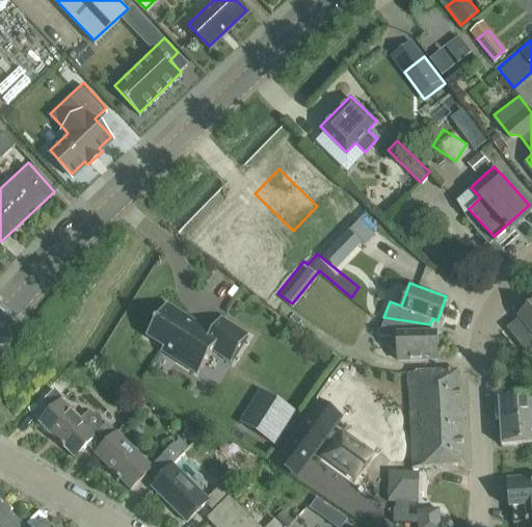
[(531,299),(517,312),(519,314),(506,324),(529,353),(531,351),(531,299)]
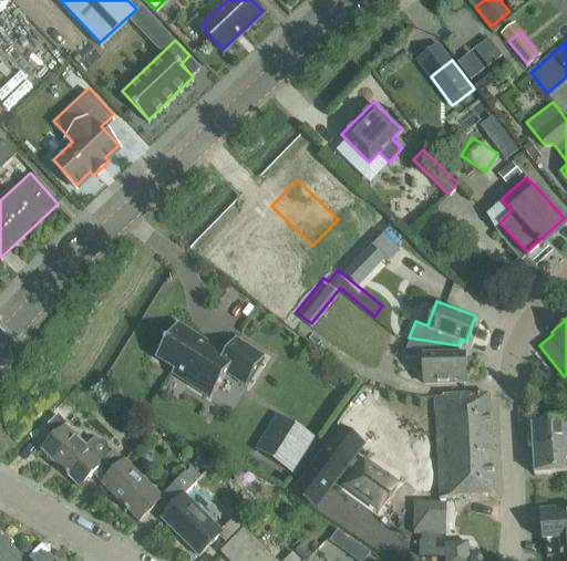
[(172,370),(210,394),(227,369),(246,382),(264,354),(235,335),(225,351),(177,321),(156,354),(174,365),(172,370)]
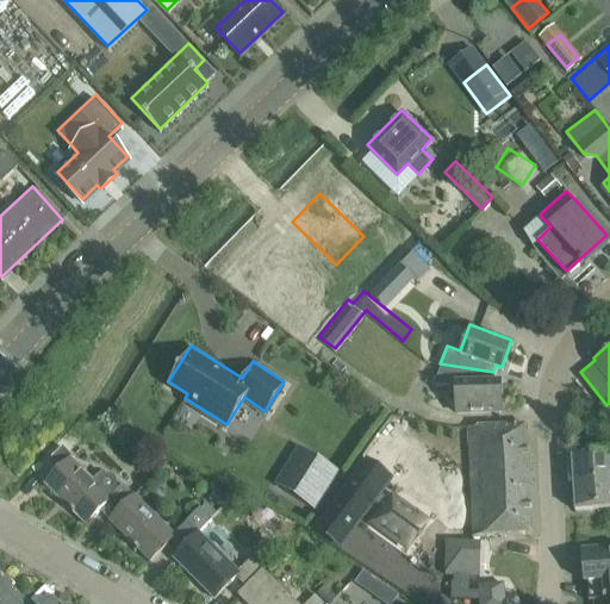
[(493,372),(440,363),(434,381),(436,383),(455,381),(456,409),(500,408),(499,379),(495,379),(493,372)]
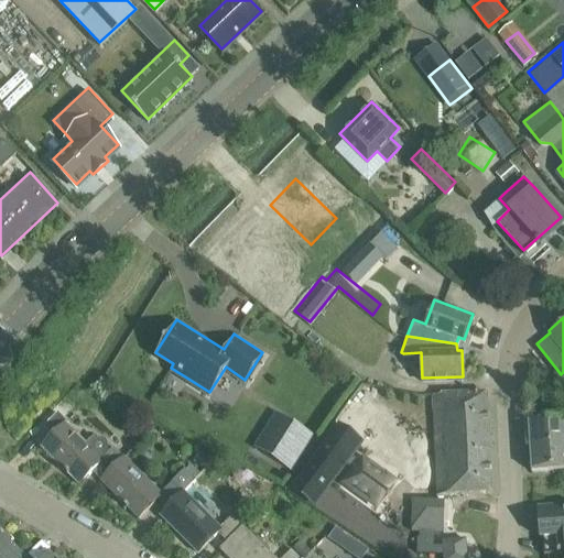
[(489,447),(486,390),(432,391),(434,449),(489,447)]
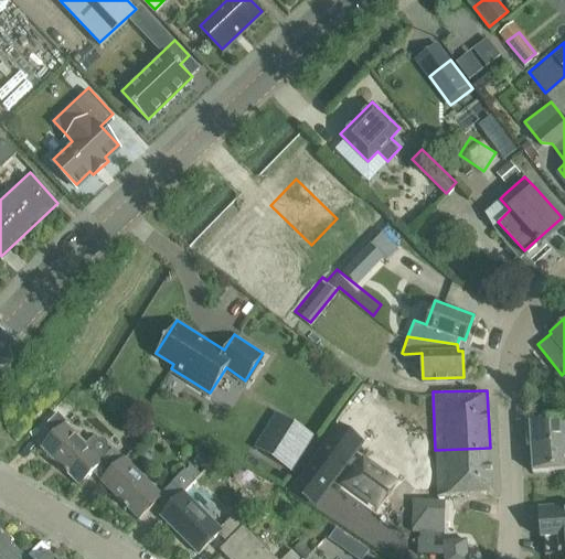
[(564,417),(529,420),(531,444),(564,442),(564,417)]
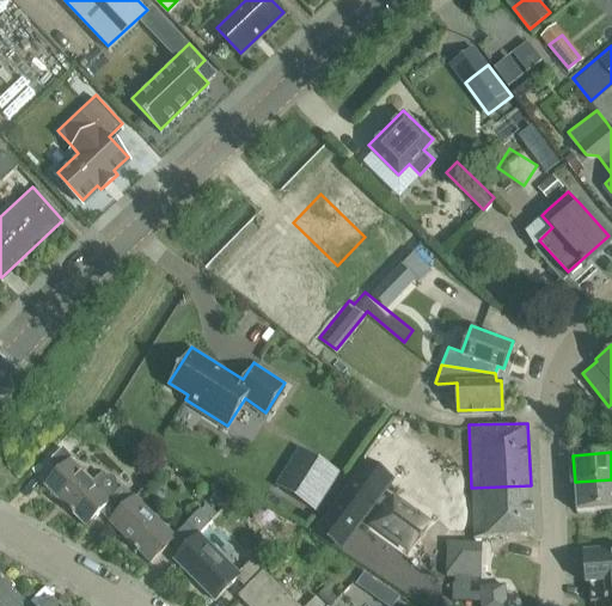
[(102,471),(93,479),(71,457),(46,482),(86,522),(101,508),(110,518),(146,482),(140,475),(128,488),(122,482),(118,487),(115,484),(115,481),(115,476),(112,473),(104,473),(102,471)]
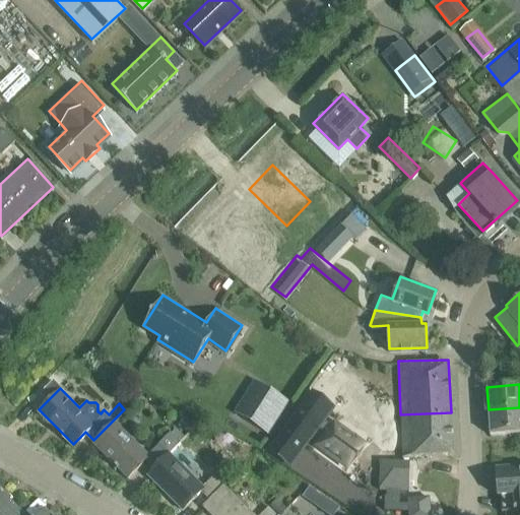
[(304,446),(319,425),(325,430),(327,431),(333,424),(330,423),(324,417),(333,404),(330,402),(312,388),(268,449),(275,454),(290,464),(304,446)]
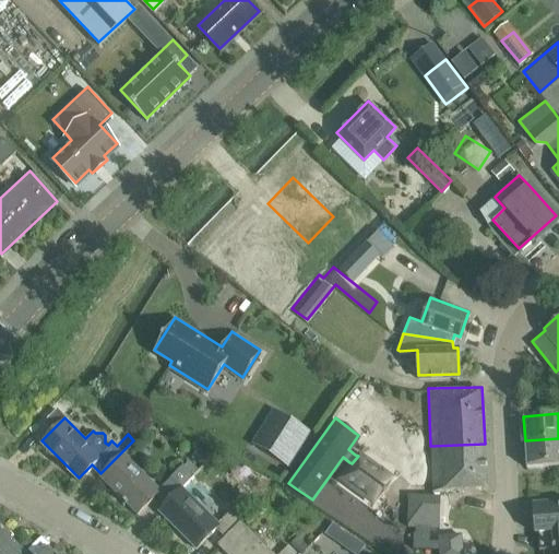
[(298,422),(292,433),(271,420),(256,444),(286,462),(308,428),(298,422)]
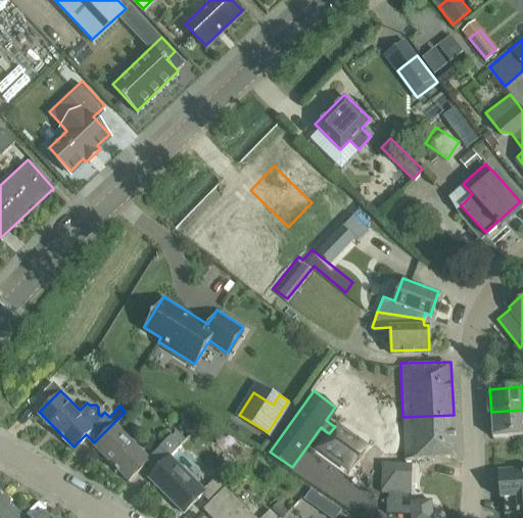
[(522,432),(522,410),(491,412),(492,434),(522,432)]
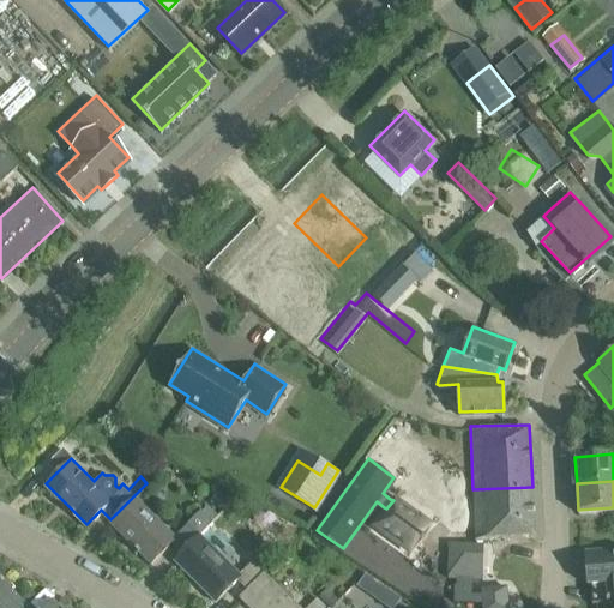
[(146,483),(110,519),(109,521),(150,561),(173,539),(182,549),(200,533),(214,518),(202,506),(175,534),(140,500),(152,487),(146,483)]
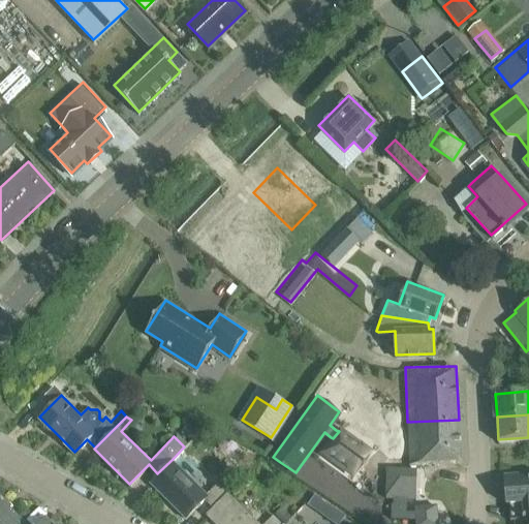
[(461,458),(459,420),(407,422),(409,463),(461,458)]
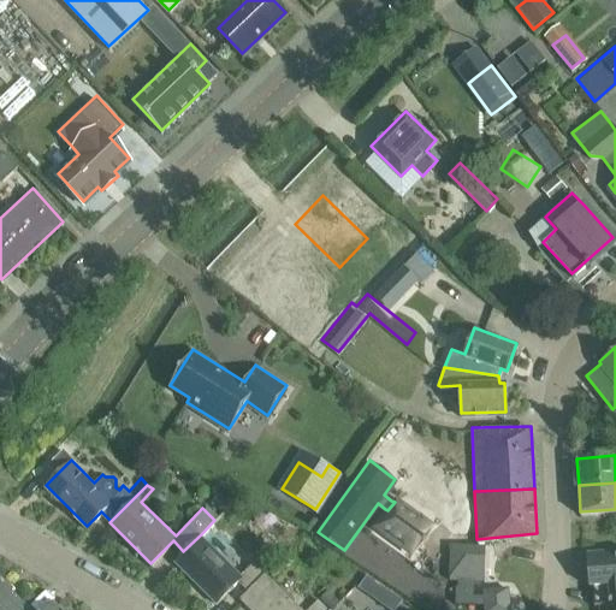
[(396,499),(395,502),(388,510),(378,525),(413,550),(431,525),(419,516),(396,499)]
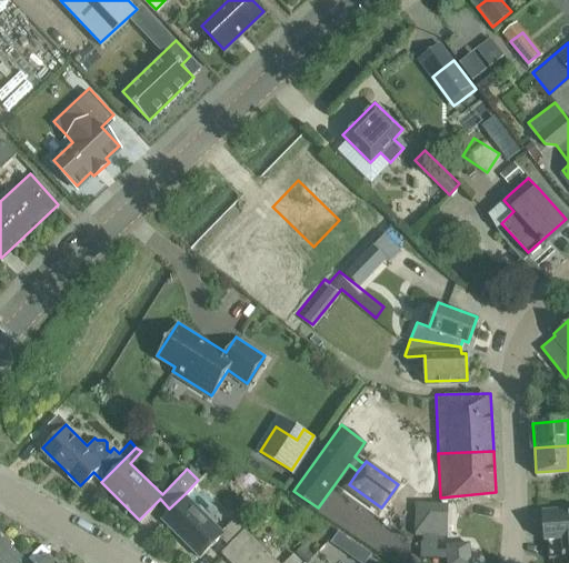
[(186,493),(169,509),(161,516),(199,554),(219,534),(229,544),(245,528),(233,516),(221,529),(186,493)]
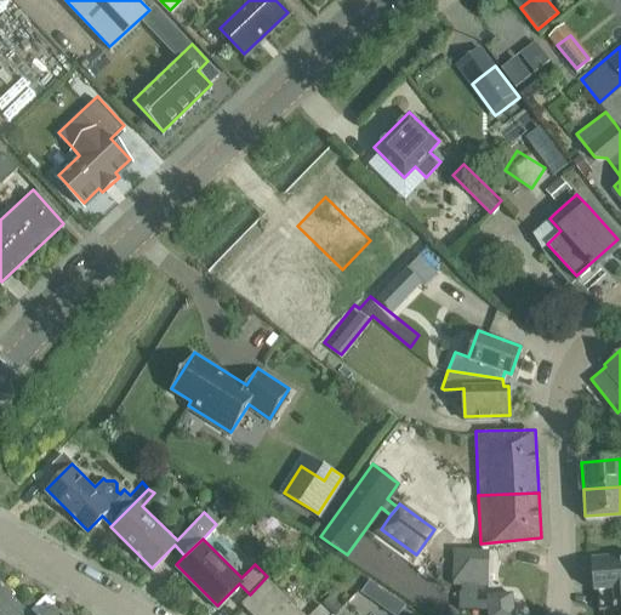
[(513,614),(512,591),(486,592),(488,599),(477,598),(477,584),(486,584),(488,548),(454,547),(453,582),(461,582),(461,590),(459,590),(459,607),(488,608),(488,614),(513,614)]
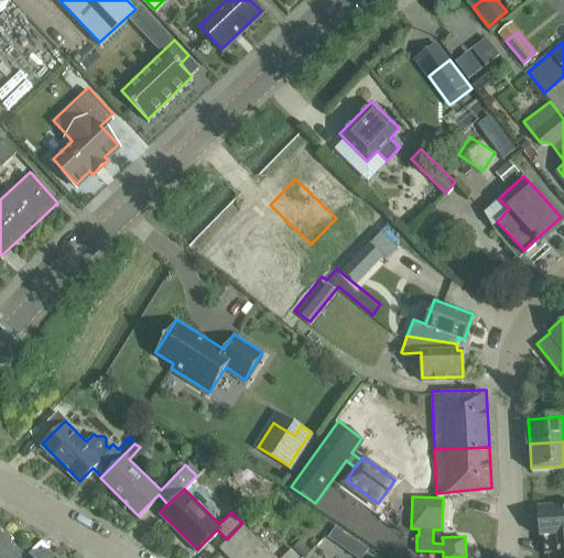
[(563,557),(563,501),(538,503),(539,527),(542,527),(543,551),(550,551),(550,557),(563,557)]
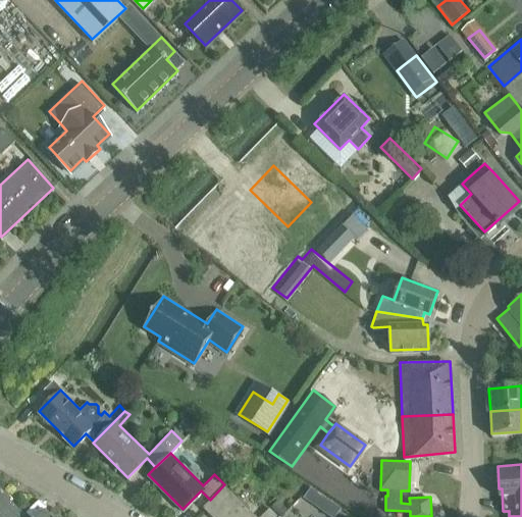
[(257,516),(224,484),(210,500),(203,507),(213,516),(277,516),(279,516),(269,506),(257,516)]
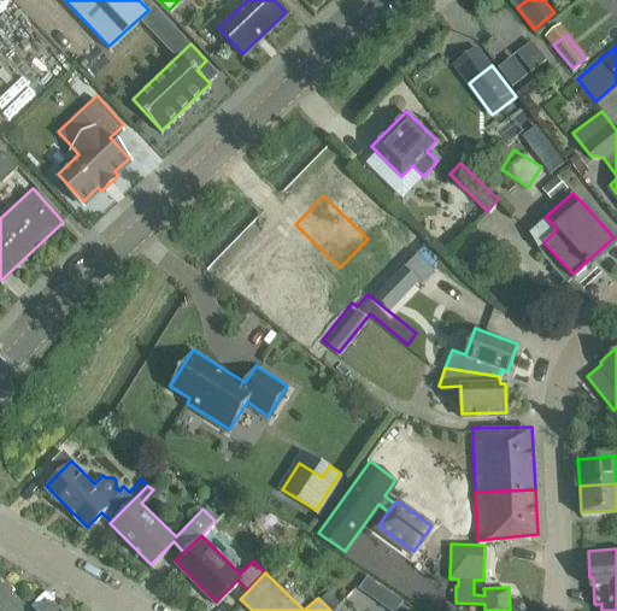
[(22,610),(29,605),(0,577),(0,610),(22,610)]
